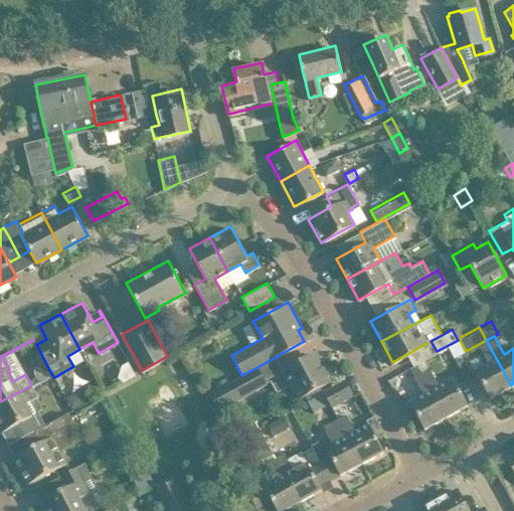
[(486,340),(478,345),(488,363),(474,370),(489,396),(511,385),(486,340)]
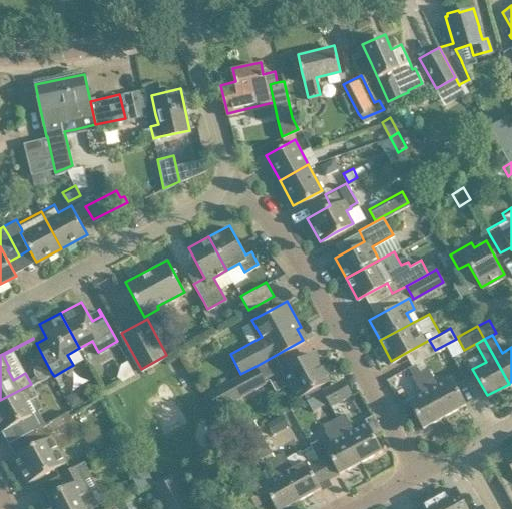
[(315,352),(297,362),(269,378),(276,390),(289,383),(297,396),(329,378),(315,352)]
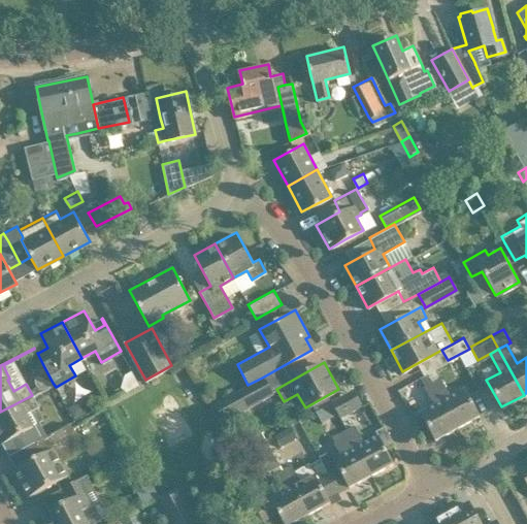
[(53,383),(44,367),(40,370),(37,371),(35,373),(34,375),(34,379),(34,381),(38,390),(53,383)]
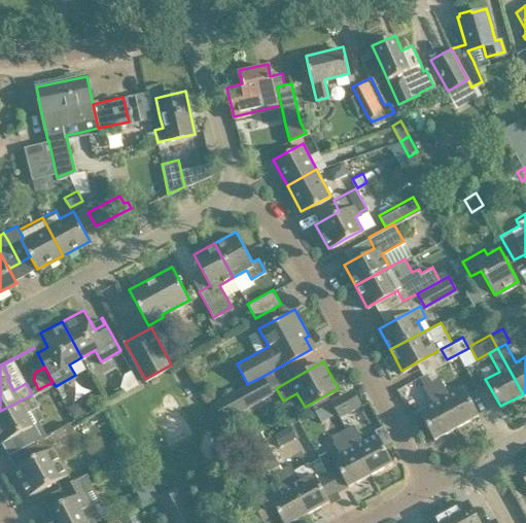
[(439,376),(430,381),(455,426),(478,414),(462,386),(449,394),(439,376)]
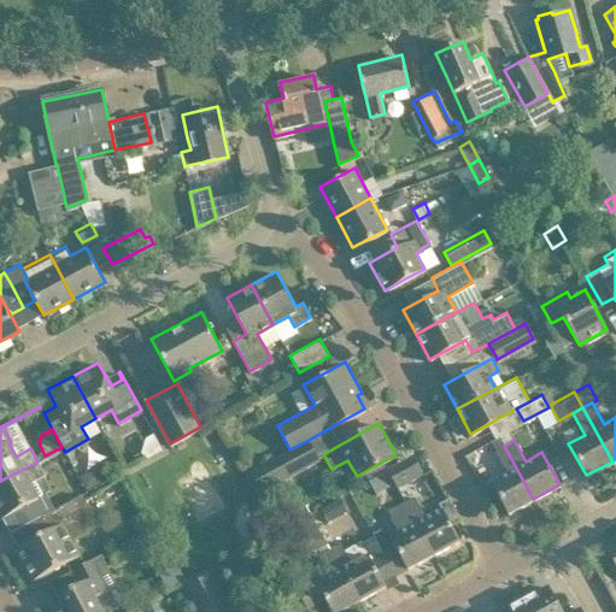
[(306,441),(289,449),(251,470),(262,489),(316,459),(306,441)]
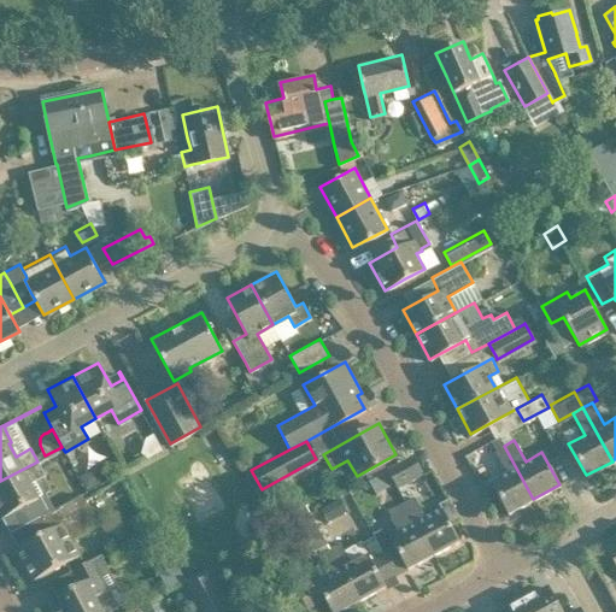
[(533,499),(504,446),(494,451),(506,472),(490,481),(508,512),(533,499)]
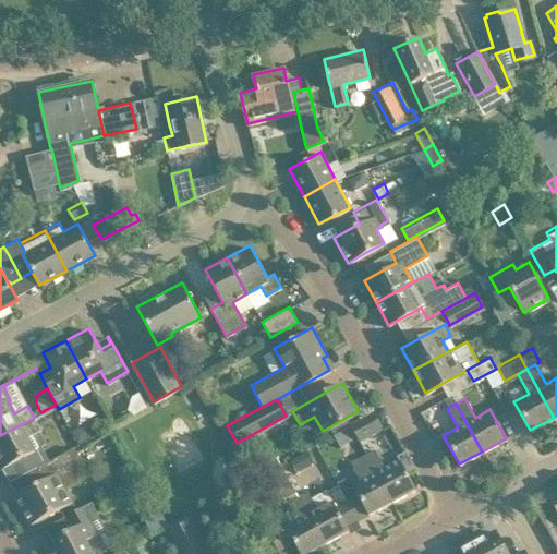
[(373,411),(354,421),(349,424),(359,441),(383,428),(373,411)]
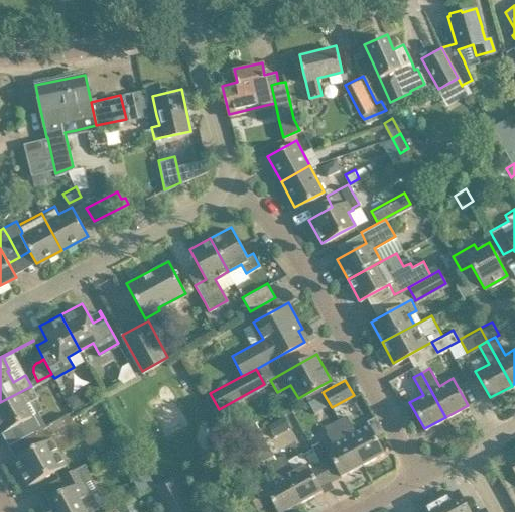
[(31,386),(0,402),(0,431),(19,422),(26,434),(33,430),(40,426),(32,413),(30,414),(24,403),(37,396),(31,386)]
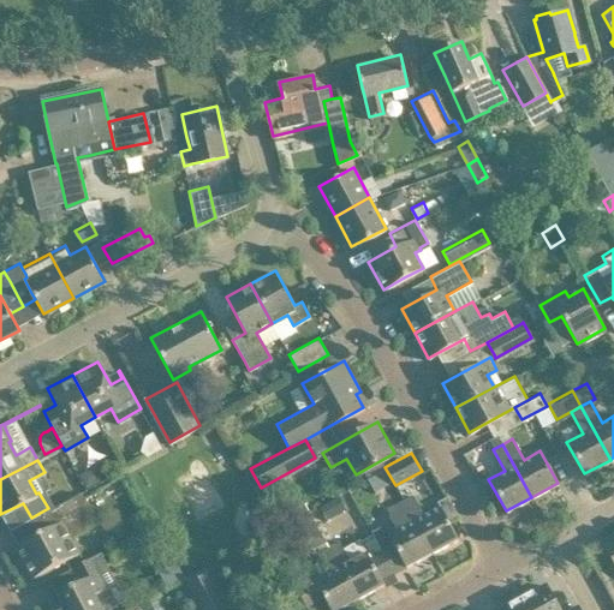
[(81,491),(48,508),(40,513),(48,527),(16,545),(33,576),(78,552),(69,537),(97,521),(81,491)]
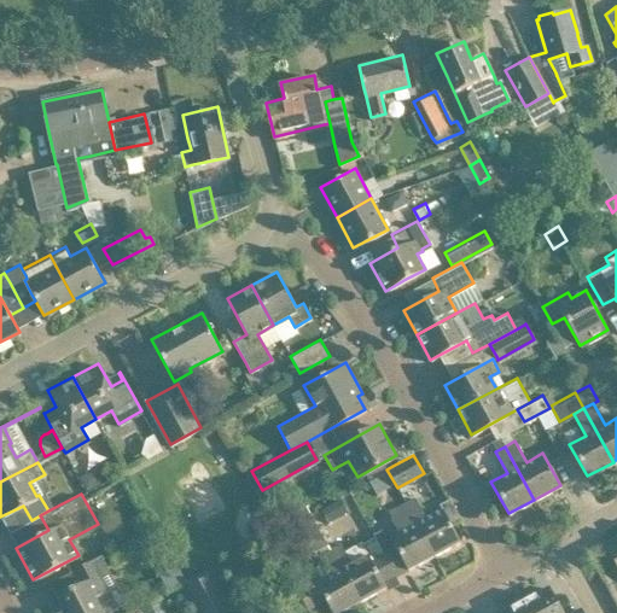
[(414,496),(405,501),(434,554),(459,541),(449,521),(459,515),(453,503),(426,517),(414,496)]
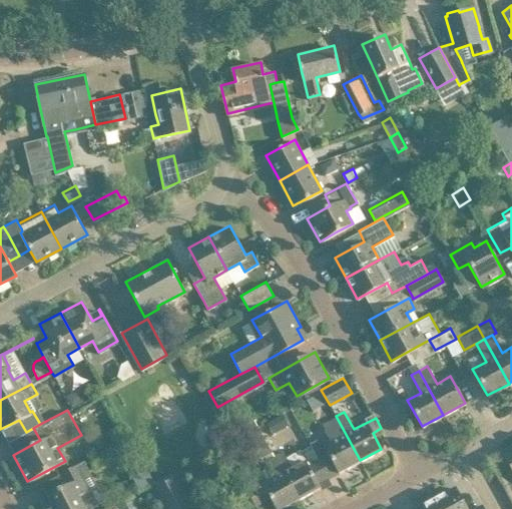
[(251,416),(225,431),(229,439),(245,431),(257,424),(251,416)]
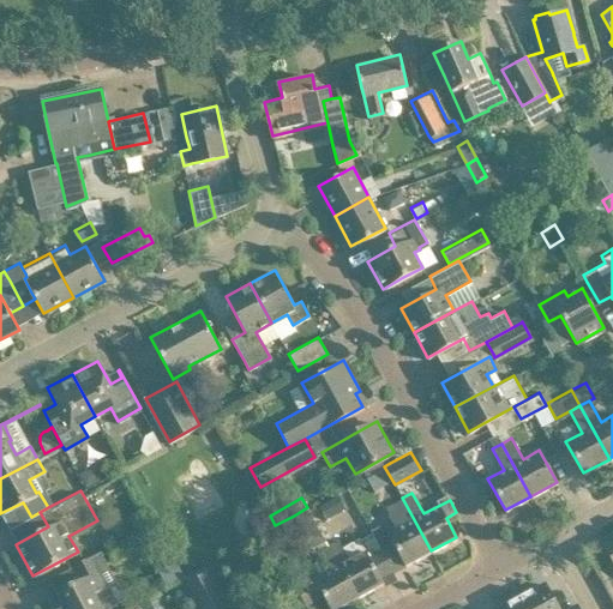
[(402,498),(386,506),(397,528),(388,532),(404,565),(431,550),(402,498)]
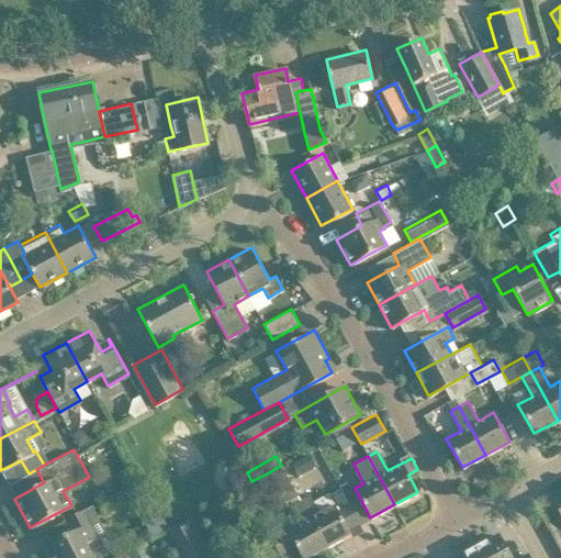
[(281,465),(269,472),(284,499),(298,492),(282,465),(281,465)]
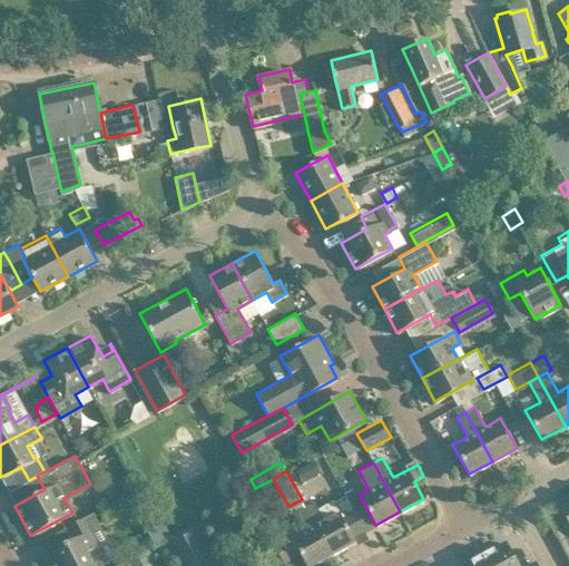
[(346,498),(353,511),(354,511),(355,515),(363,510),(350,486),(343,489),(346,498)]
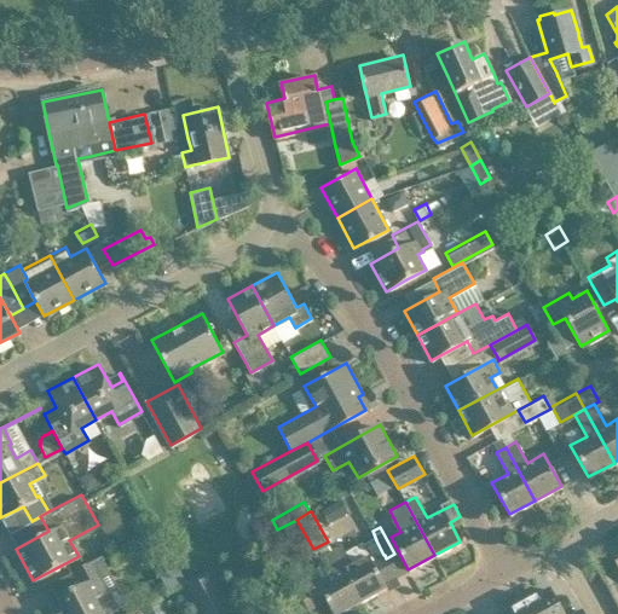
[(340,543),(330,548),(361,601),(386,586),(373,562),(383,555),(376,540),(373,536),(362,542),(345,551),(340,543)]
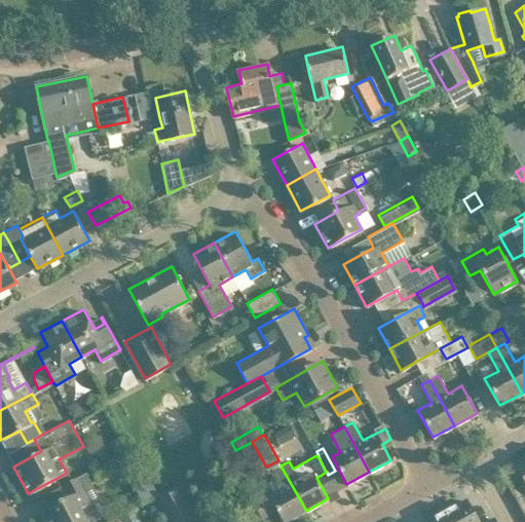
[(524,456),(515,462),(524,481),(524,456)]
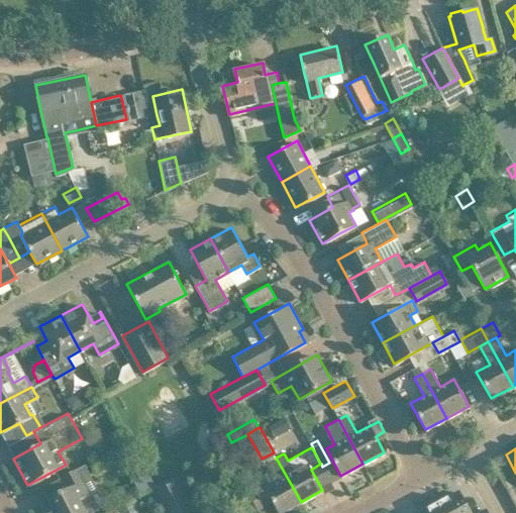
[(89,459),(94,471),(115,460),(110,449),(89,459)]
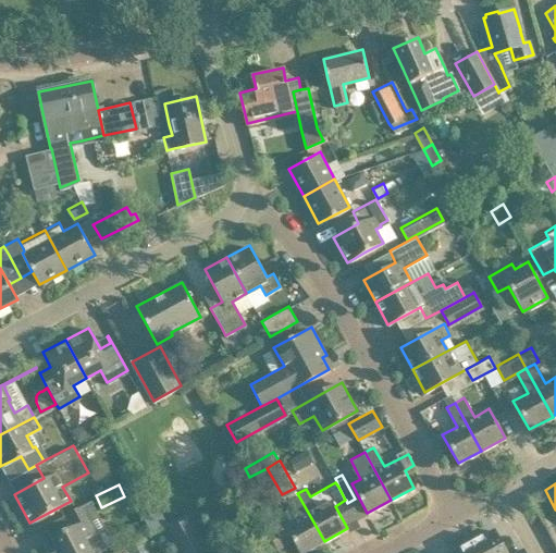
[(285,525),(282,518),(264,528),(276,549),(293,540),(299,552),(301,552),(324,541),(297,493),(288,499),(299,517),(285,525)]
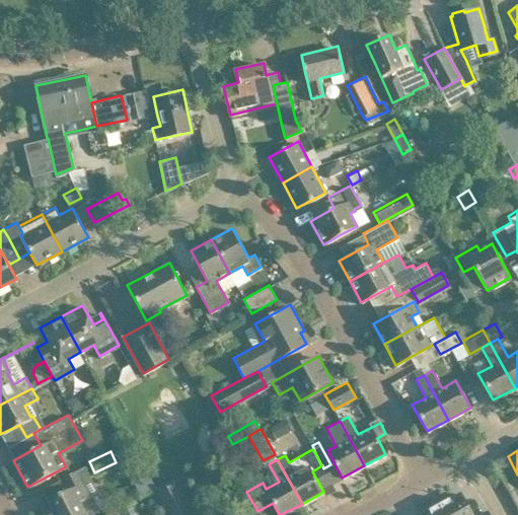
[(46,514),(85,514),(86,514),(84,511),(95,507),(98,502),(93,494),(91,495),(77,469),(62,477),(69,490),(41,505),(46,514)]
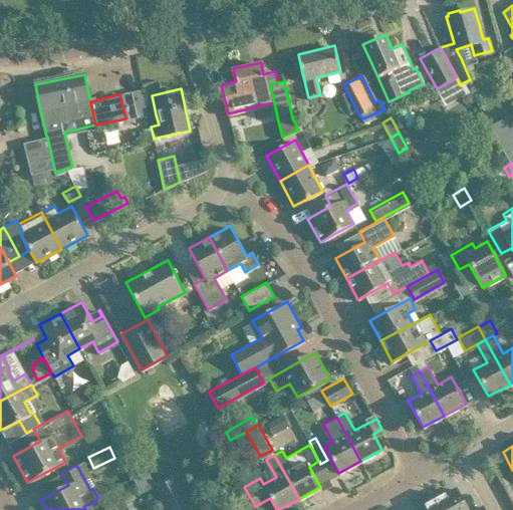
[(175,477),(156,487),(168,509),(193,509),(192,507),(192,508),(175,477)]
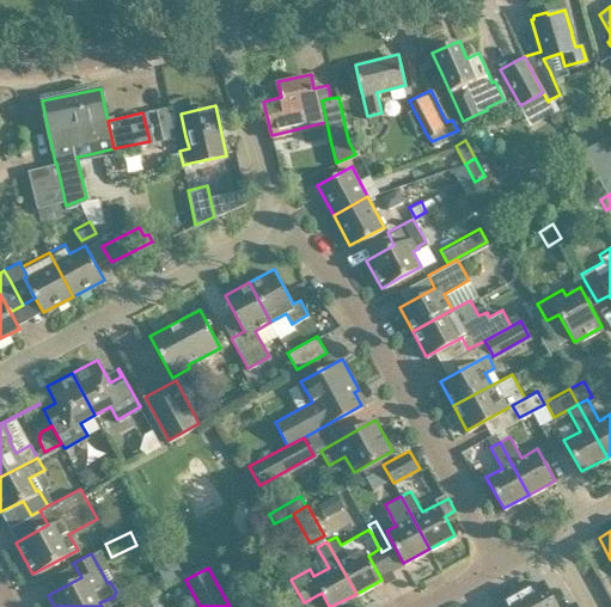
[(556,606),(542,580),(518,593),(525,606),(576,606),(574,601),(562,606),(556,606)]
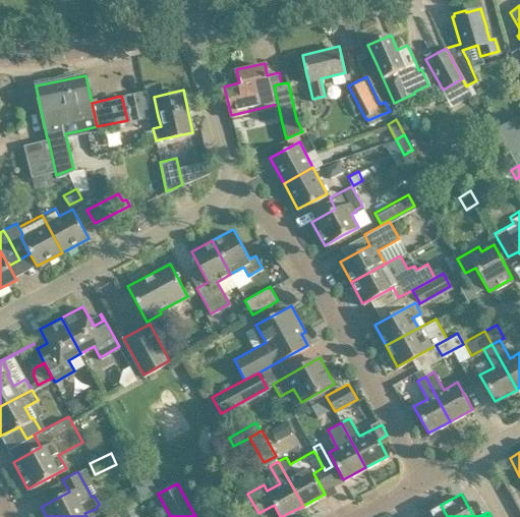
[(127,504),(133,516),(138,516),(133,507),(137,505),(134,500),(127,504)]
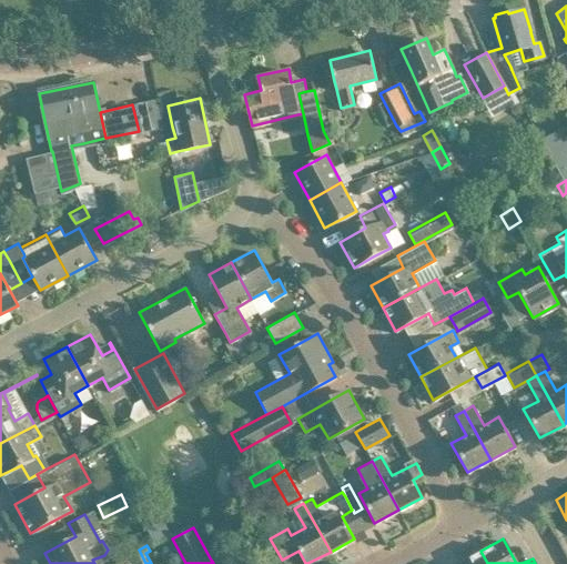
[(457,563),(487,563),(481,551),(457,563)]
